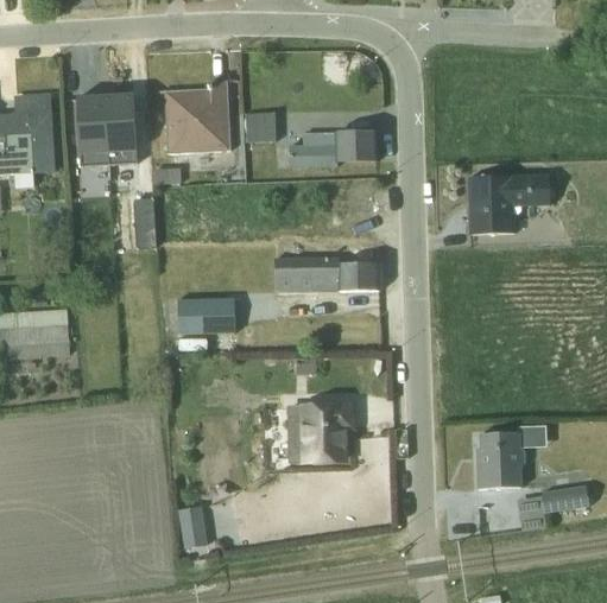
[(231,150),(227,81),(209,81),(209,88),(164,90),(168,153),(231,150)]
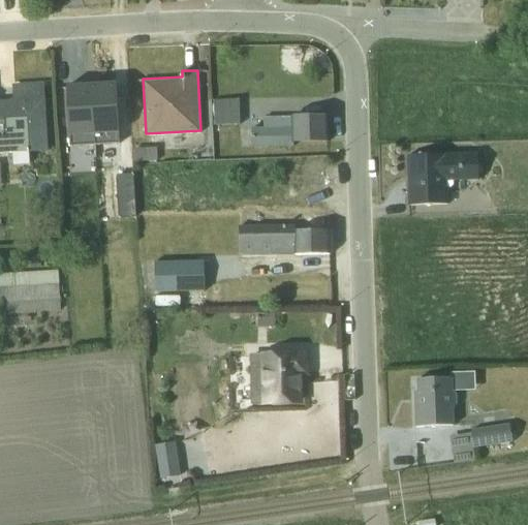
[(116,82),(91,83),(95,143),(119,142),(116,82)]
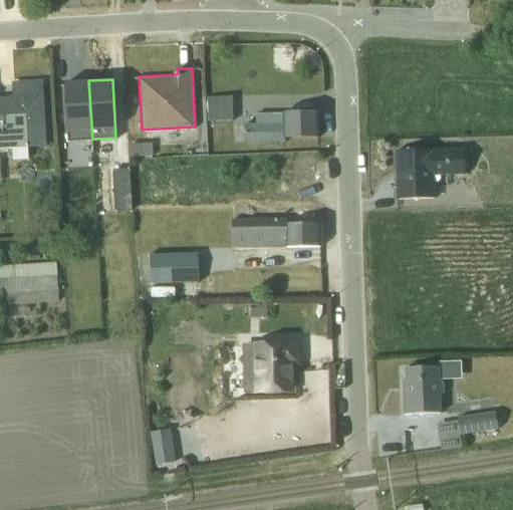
[(67,140),(92,139),(88,80),(64,82),(67,140)]
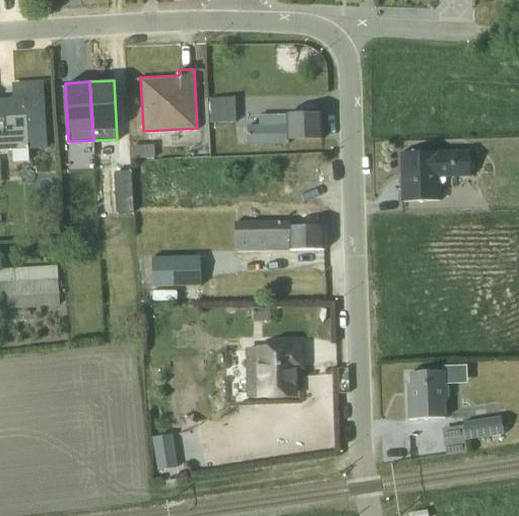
[(45,146),(41,82),(14,83),(15,100),(0,100),(0,148),(12,148),(13,162),(29,160),(28,147),(45,146)]
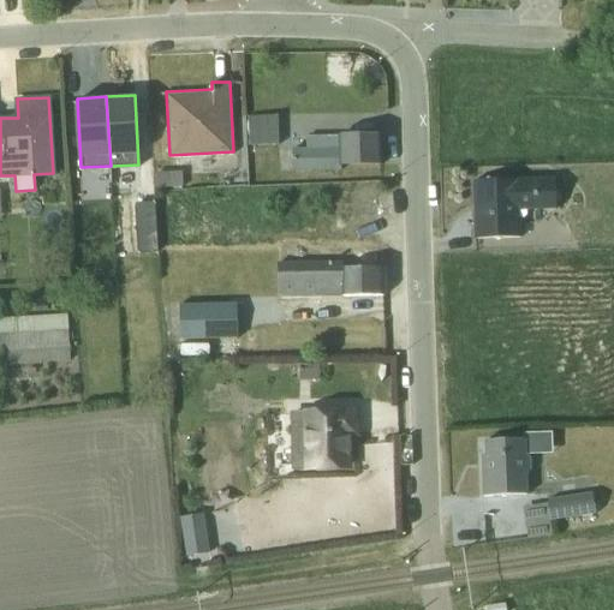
[(279,113),(246,114),(248,143),(280,142),(279,113)]
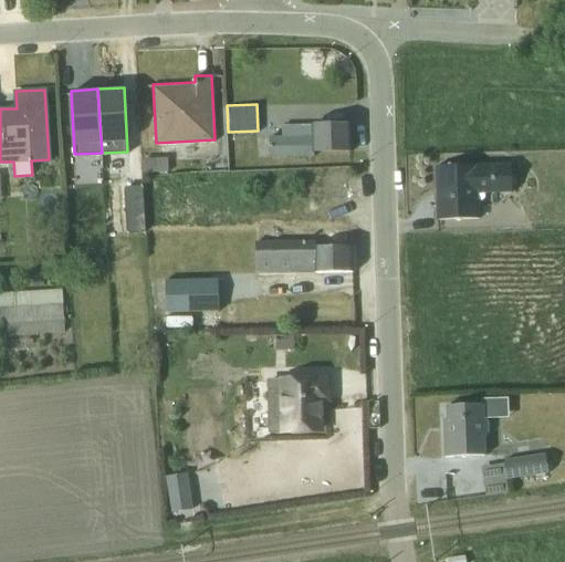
[(351,122),(283,123),(283,135),(270,135),(270,156),(314,155),(314,151),(351,151),(351,122)]
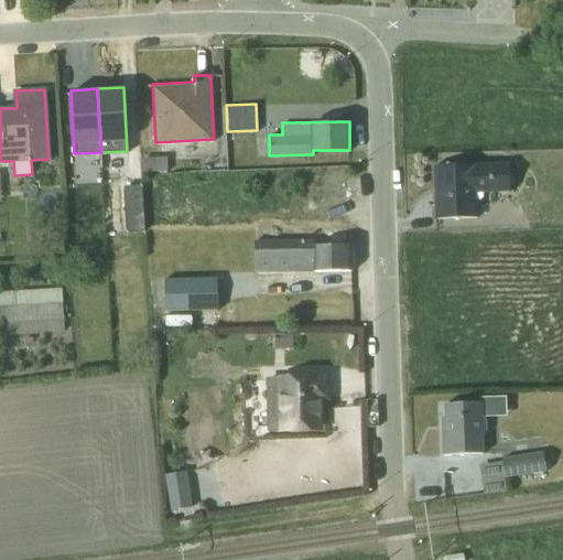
[(168,155),(142,157),(142,171),(169,169),(168,155)]
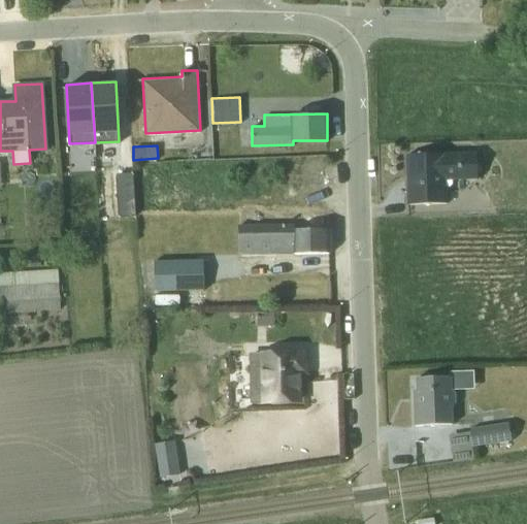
[(449,202),(448,179),(479,178),(479,152),(407,153),(409,203),(449,202)]
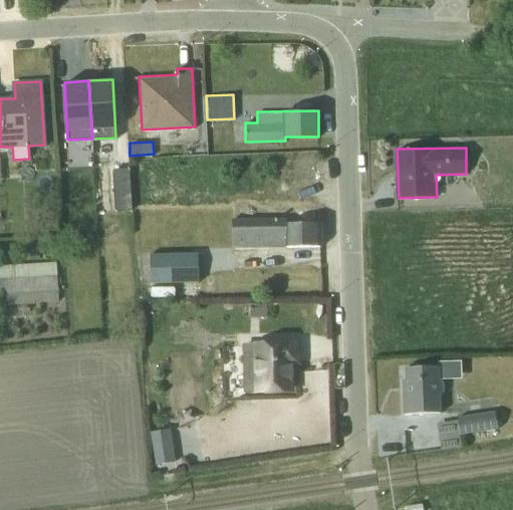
[(232,217),(233,247),(320,245),(319,204),(285,205),(285,216),(277,216),(277,205),(256,205),(257,217),(232,217)]
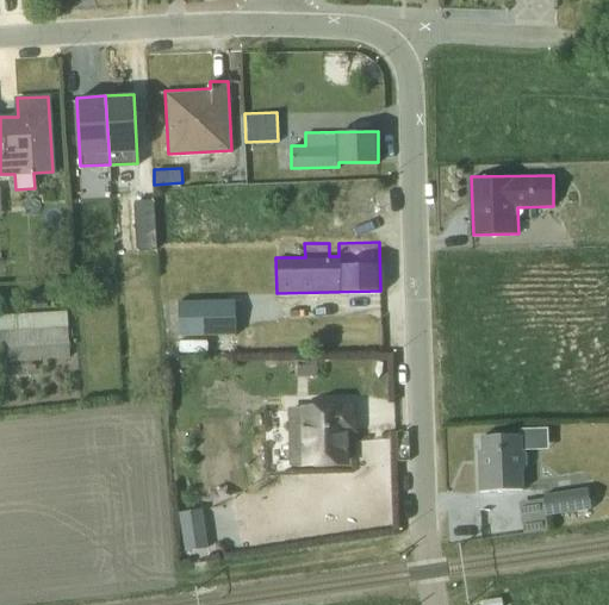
[(217,282),(168,285),(169,315),(204,313),(204,332),(269,329),(268,303),(246,304),(246,299),(218,300),(217,282)]
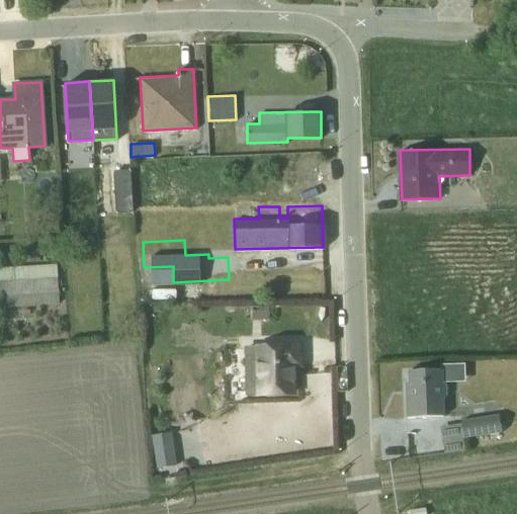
[(57,262),(0,265),(0,296),(1,306),(60,303),(57,262)]
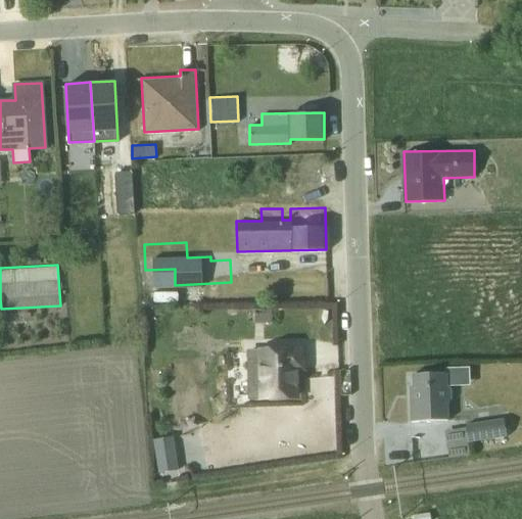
[(273,308),(254,308),(254,322),(273,322),(273,308)]
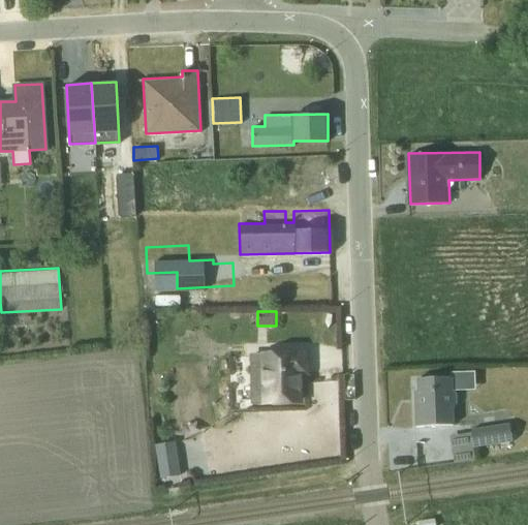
[(304,353),(249,354),(250,401),(300,400),(300,371),(304,371),(304,353)]
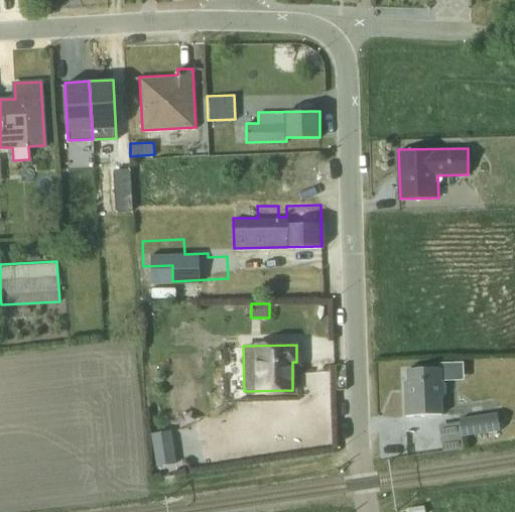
[(440,367),(406,368),(407,379),(405,380),(406,413),(443,412),(442,373),(454,373),(454,361),(440,361),(440,367)]
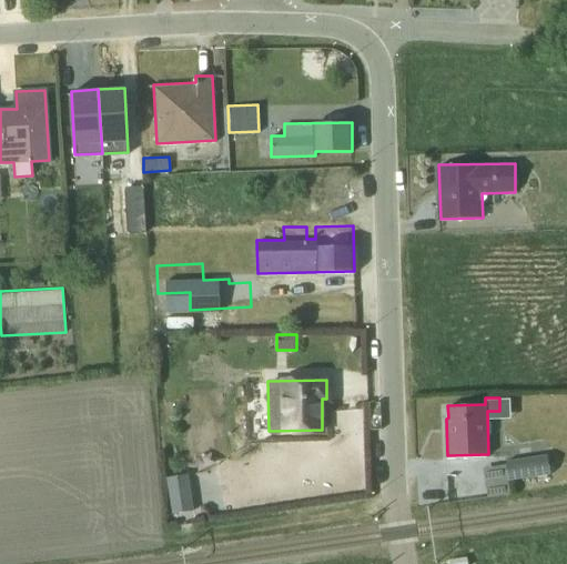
[(482,465),(486,494),(512,490),(509,480),(548,473),(546,455),(508,461),(482,465)]
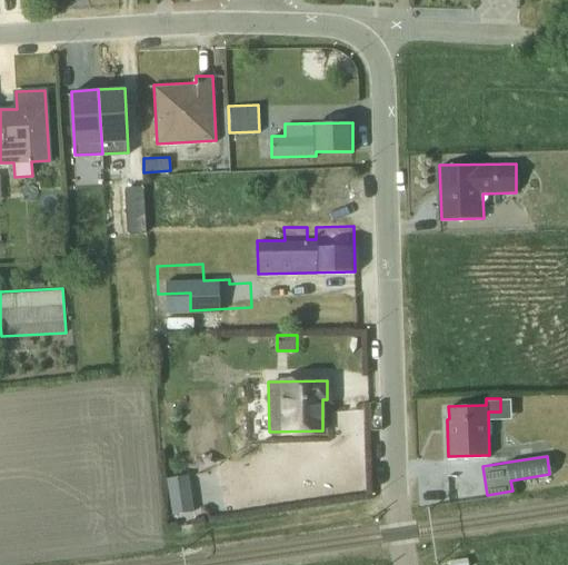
[(197,502),(183,488),(167,505),(180,518),(197,502)]
